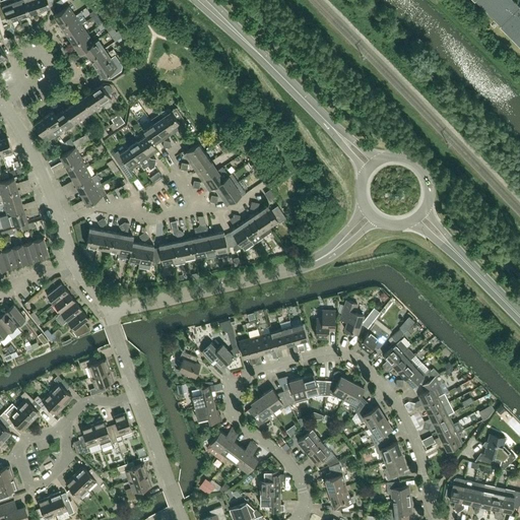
[(28,14),(23,0),(15,0),(13,1),(18,17),(28,14)]
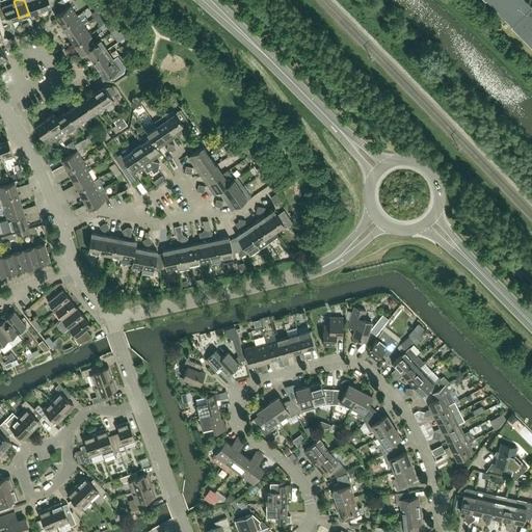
[(41,10),(36,0),(24,0),(29,15),(41,10)]
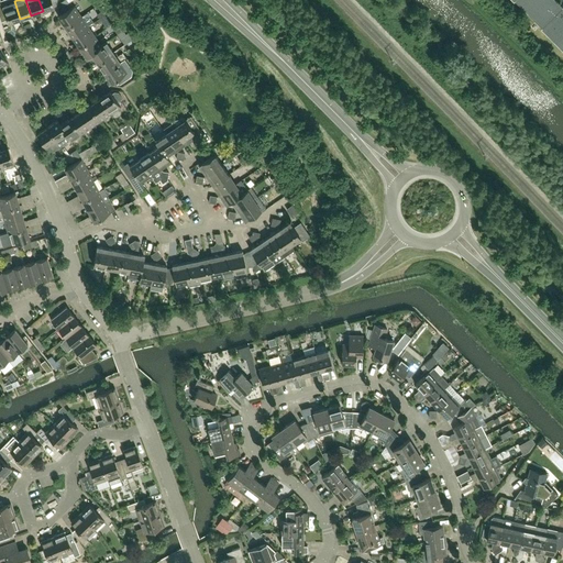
[(39,0),(43,11),(54,7),(52,0),(39,0)]
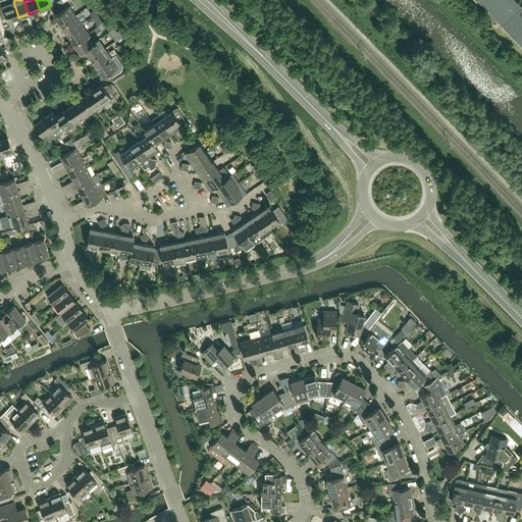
[(477,0),(502,24),(521,5),(515,0),(477,0)]
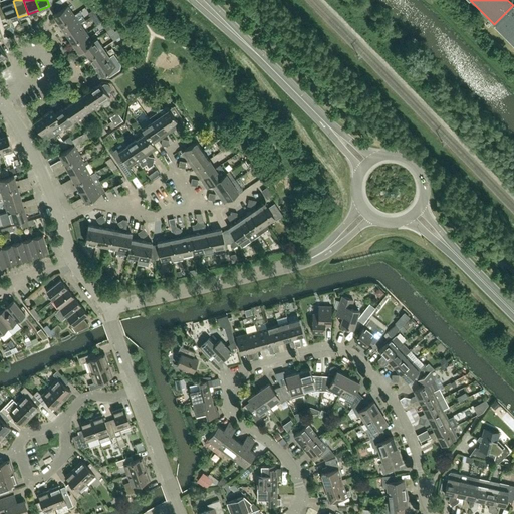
[(18,17),(13,1),(2,5),(8,21),(18,17)]
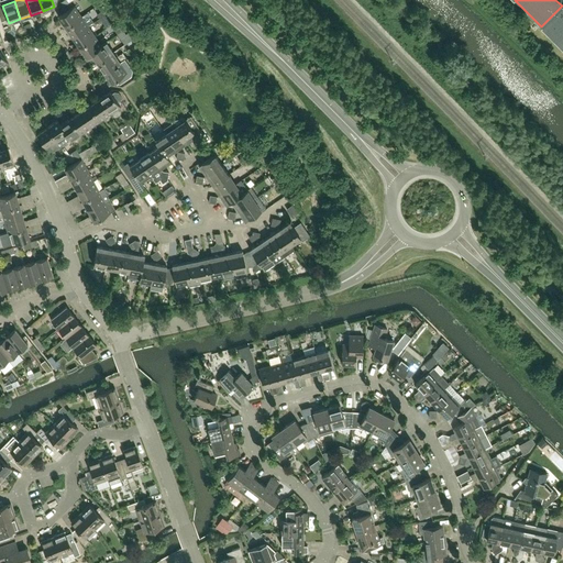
[(562,3),(562,6),(541,26),(540,28),(562,50),(562,3)]
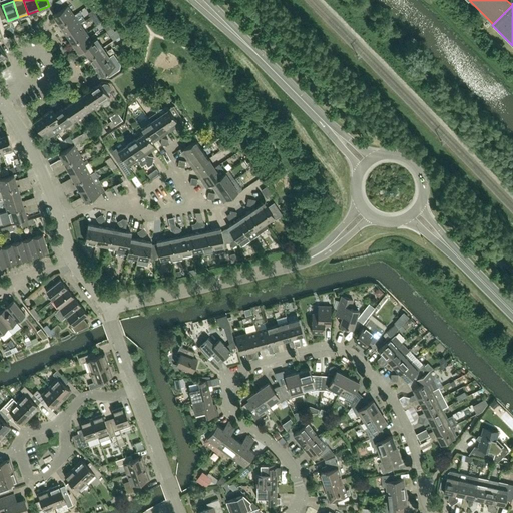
[(60,25),(74,15),(68,6),(53,15),(60,25)]
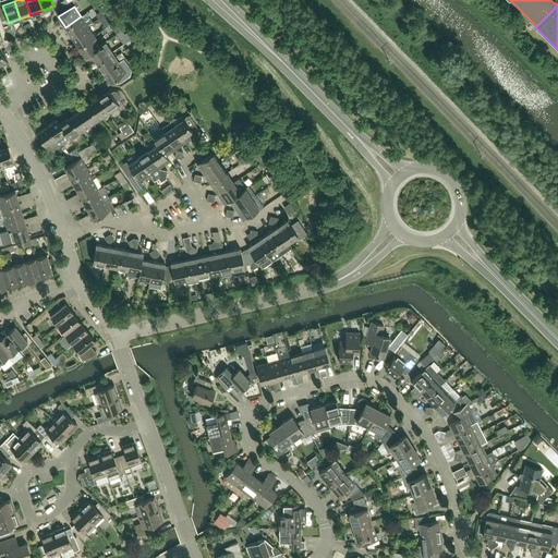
[(72,37),(87,26),(81,16),(65,27),(72,37)]
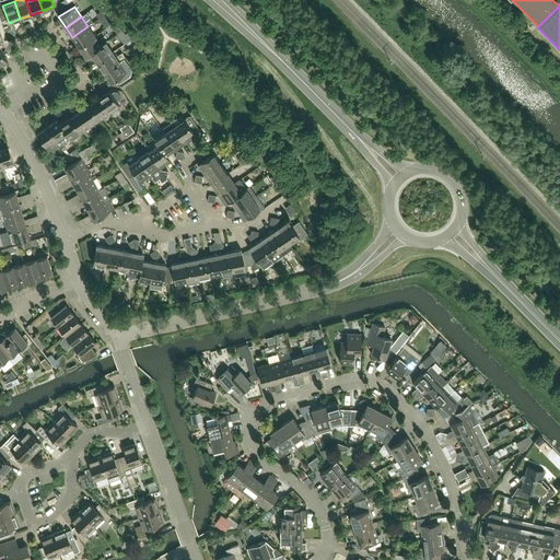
[(79,47),(94,36),(88,26),(72,37),(79,47)]
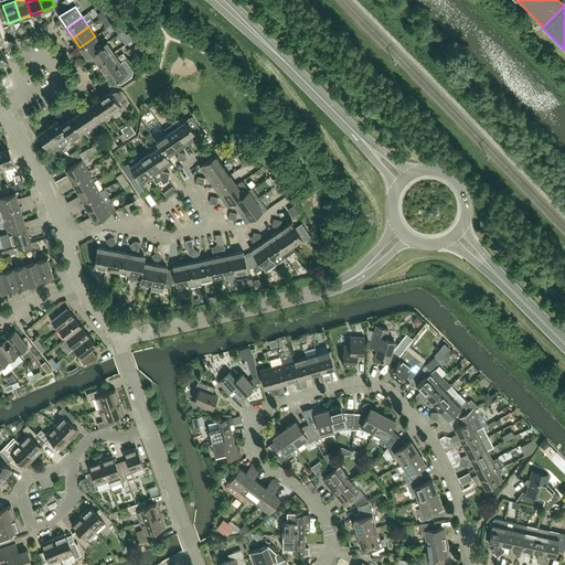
[(91,53),(102,46),(102,45),(95,36),(80,48),(86,57),(92,54),(91,53)]
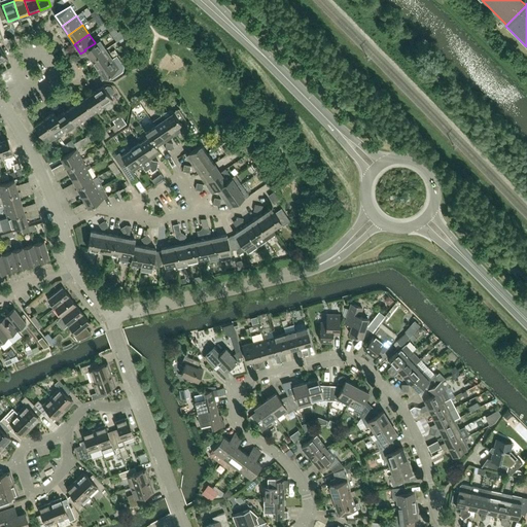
[(92,59),(106,49),(99,39),(95,42),(95,43),(84,49),(85,50),(92,59)]
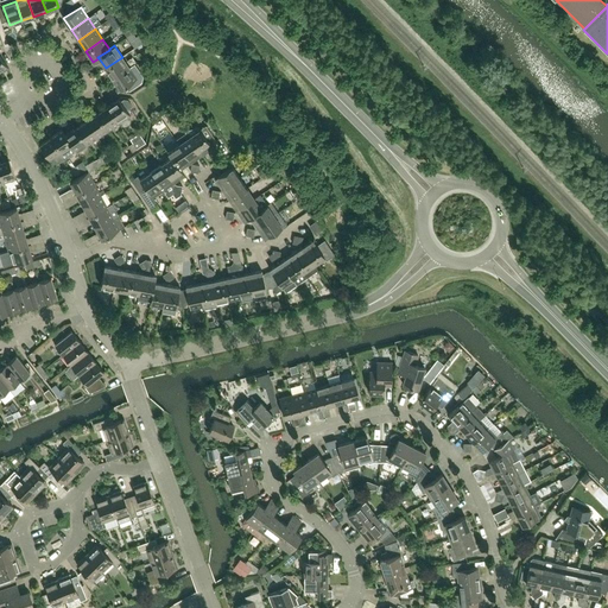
[(113,78),(130,67),(122,57),(106,68),(113,78)]
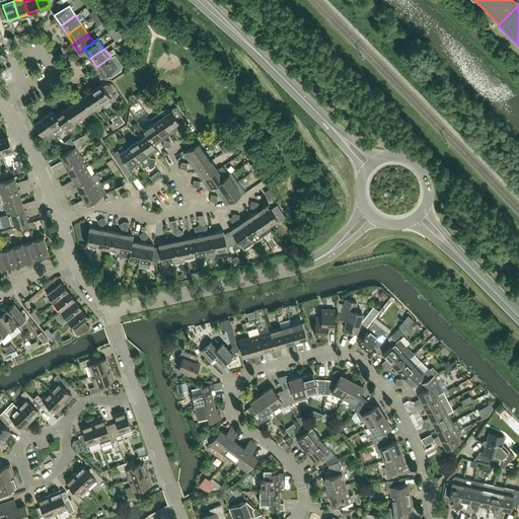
[(115,55),(110,57),(96,67),(102,77),(104,75),(105,77),(110,78),(122,69),(122,65),(115,55)]
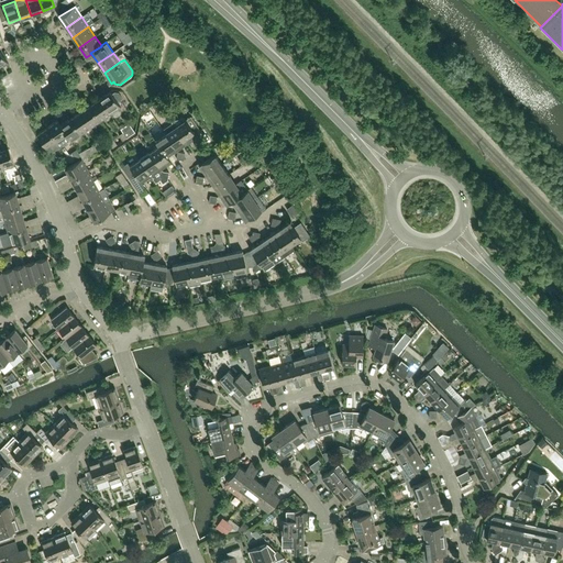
[(121,107),(118,102),(122,98),(118,92),(114,91),(111,94),(110,91),(99,98),(110,114),(121,107)]
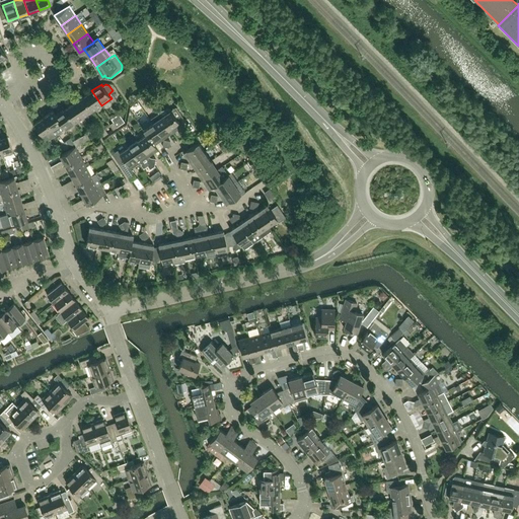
[(101,105),(91,90),(82,97),(92,112),(101,105)]
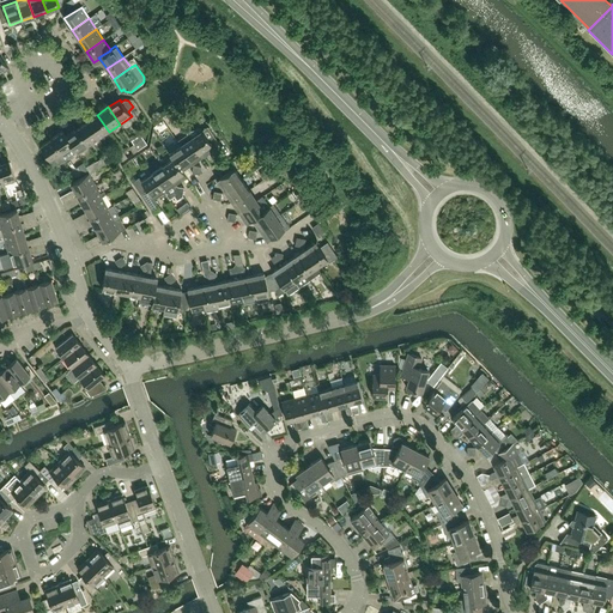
[(109,132),(97,115),(87,122),(98,139),(109,132)]
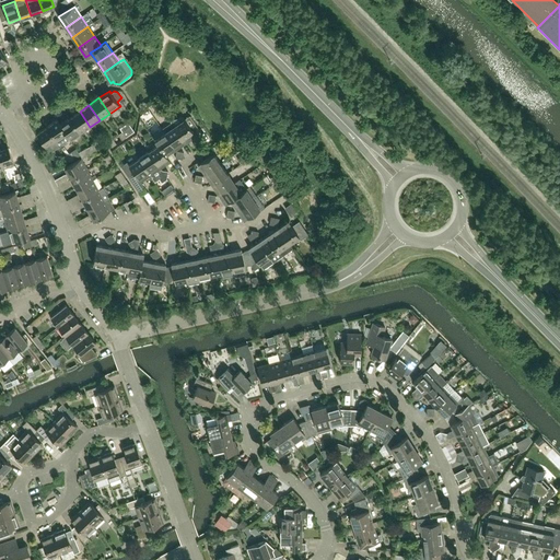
[(90,127),(80,112),(70,118),(80,133),(90,127)]
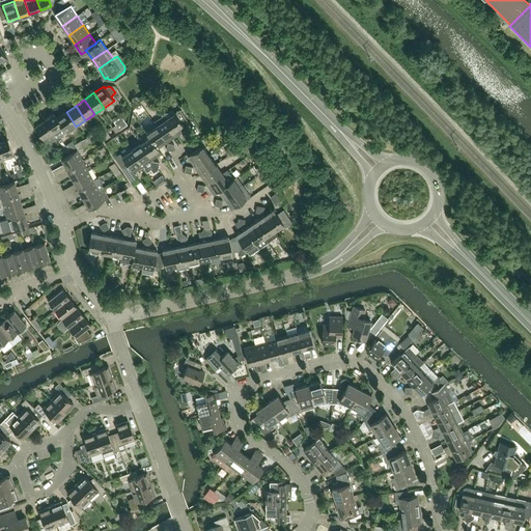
[(179,110),(174,113),(173,111),(163,113),(161,114),(165,119),(175,135),(185,129),(184,127),(189,122),(179,110)]
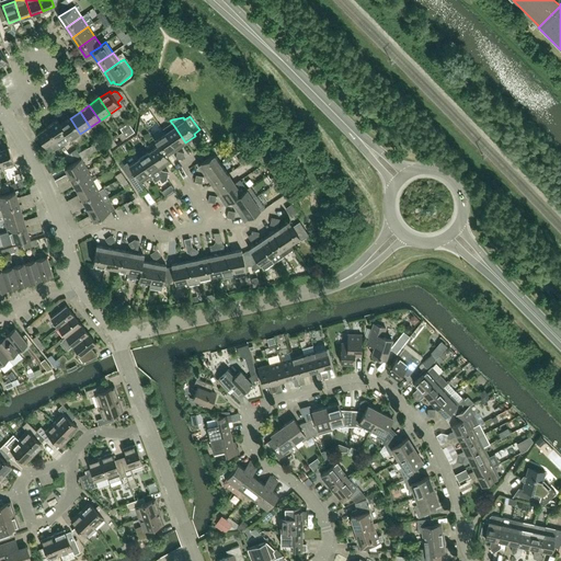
[(80,134),(70,118),(60,124),(60,125),(67,136),(68,138),(70,141),(80,134)]
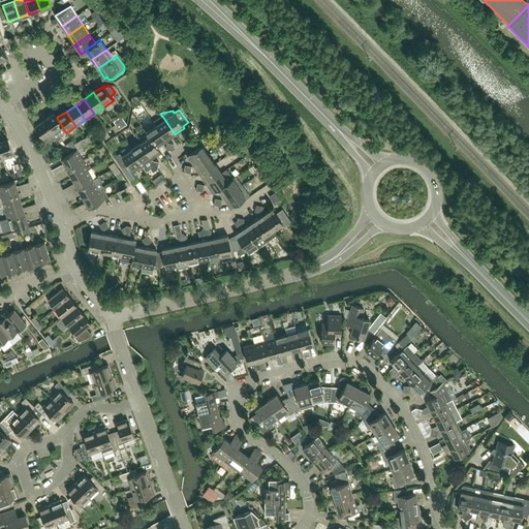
[(44,120),(56,136),(64,130),(63,128),(57,118),(57,117),(54,113),(44,120)]
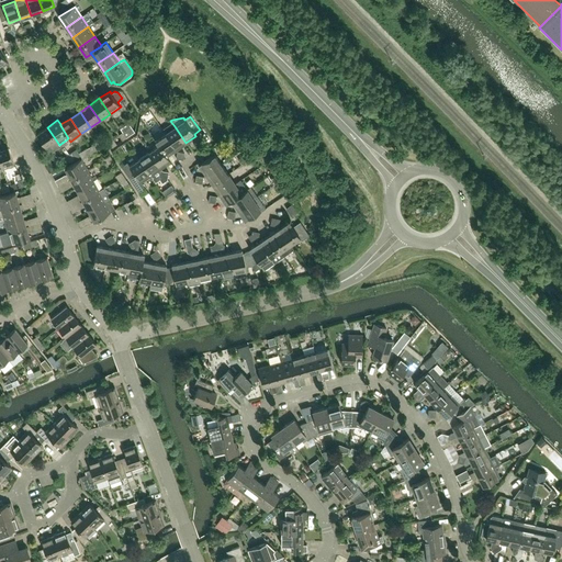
[(186,143),(175,126),(170,121),(170,122),(171,123),(163,130),(165,134),(176,149),(186,143)]
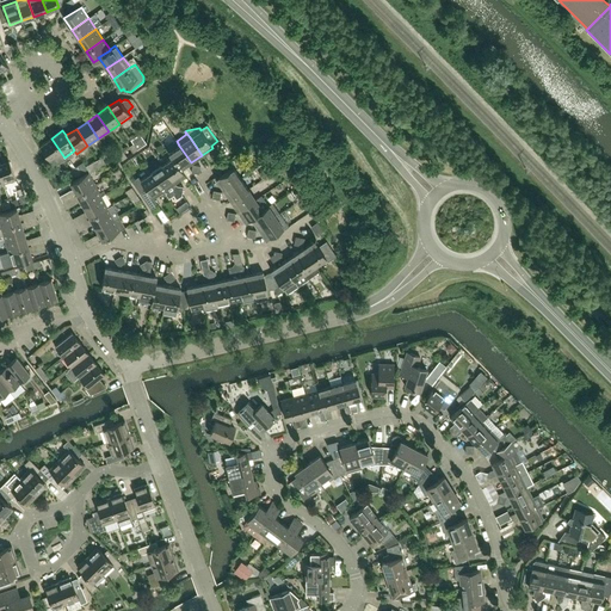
[(53,165),(65,158),(51,139),(39,146),(53,165)]
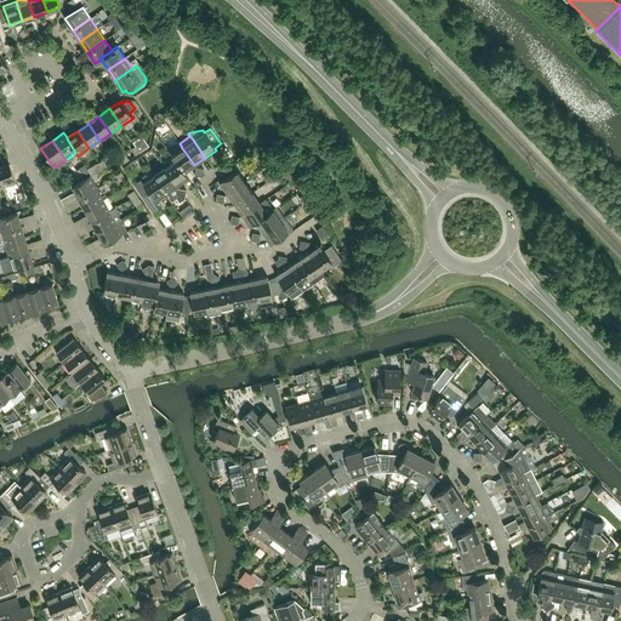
[(194,165),(182,148),(180,143),(167,151),(175,161),(176,161),(183,172),(194,165)]
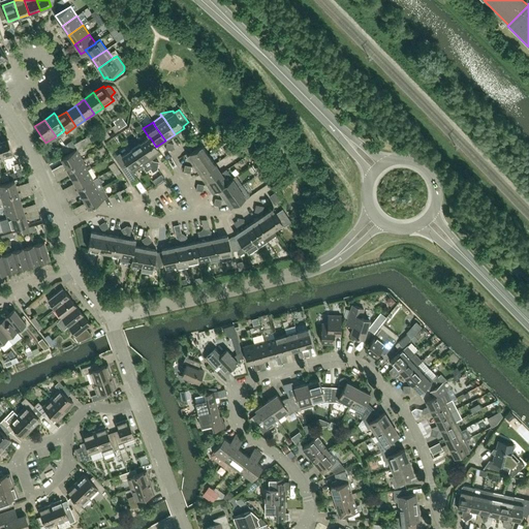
[(13,155),(6,135),(1,137),(2,141),(0,141),(0,152),(2,159),(13,155)]
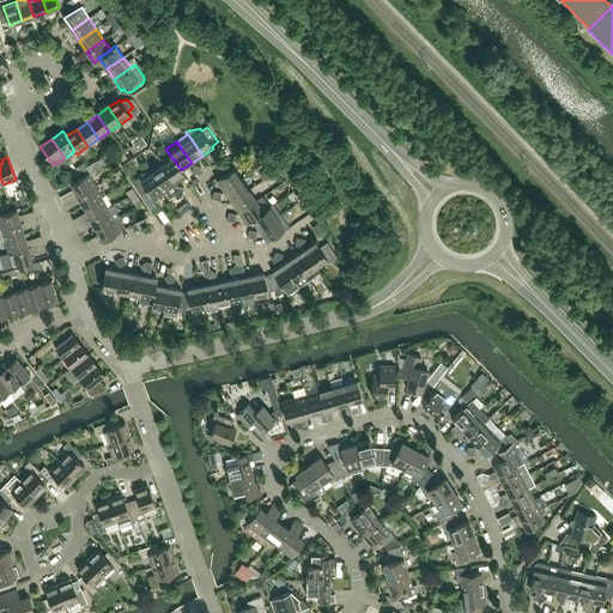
[(186,176),(181,170),(174,159),(173,159),(163,167),(175,183),(186,176)]
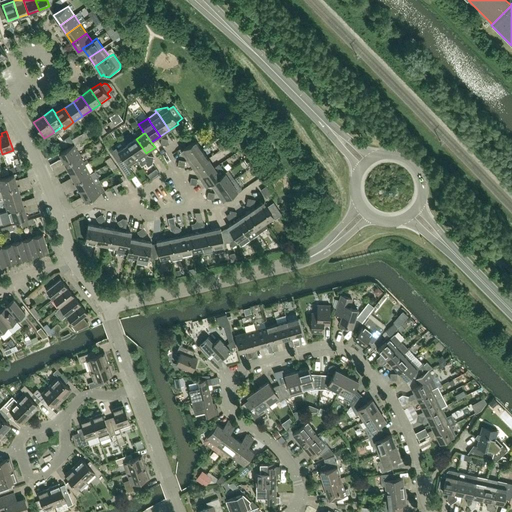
[(84,139),(82,134),(72,139),(75,144),(81,141),(84,139)]
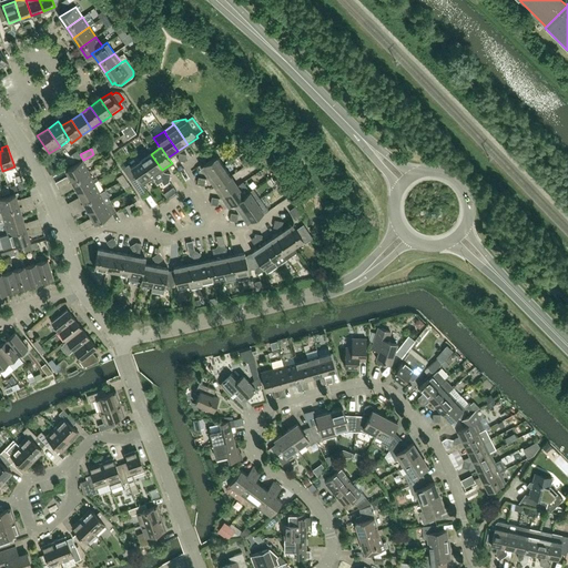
[(162,170),(151,154),(141,161),(152,176),(162,170)]
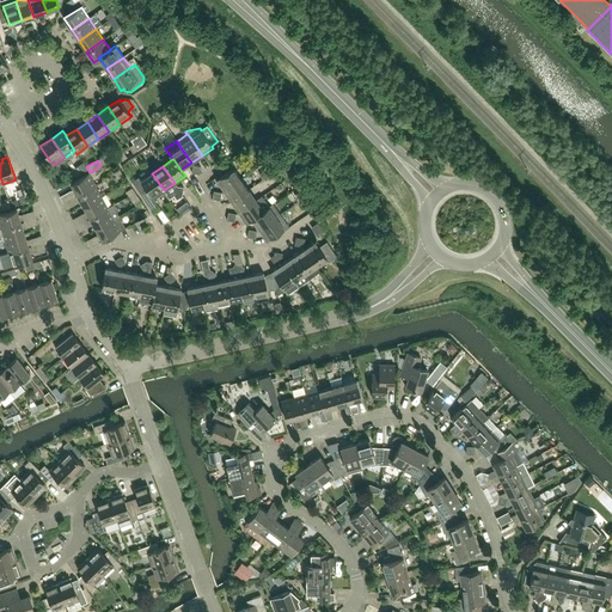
[(224,191),(242,179),(233,167),(216,179),(224,191)]
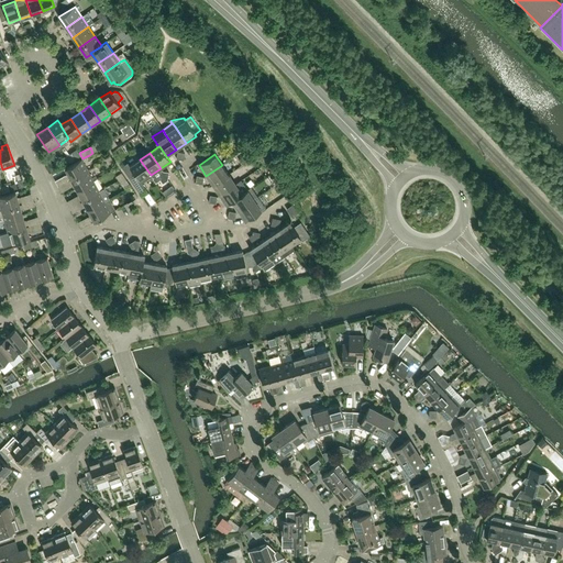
[(245,155),(238,159),(242,165),(249,161),(245,155)]
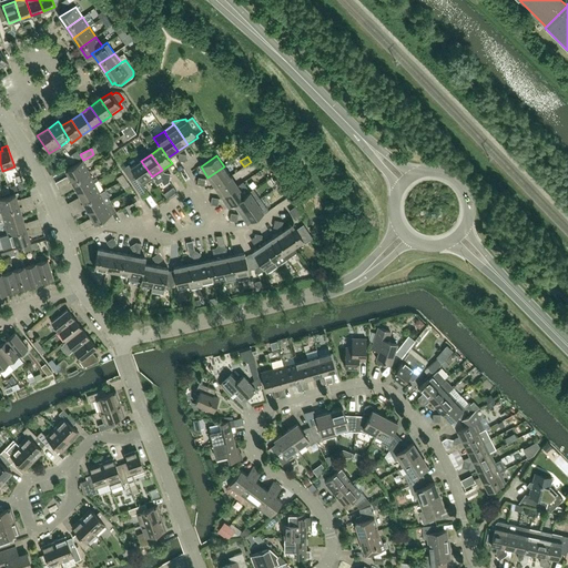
[(89,172),(82,161),(66,170),(71,181),(89,172)]
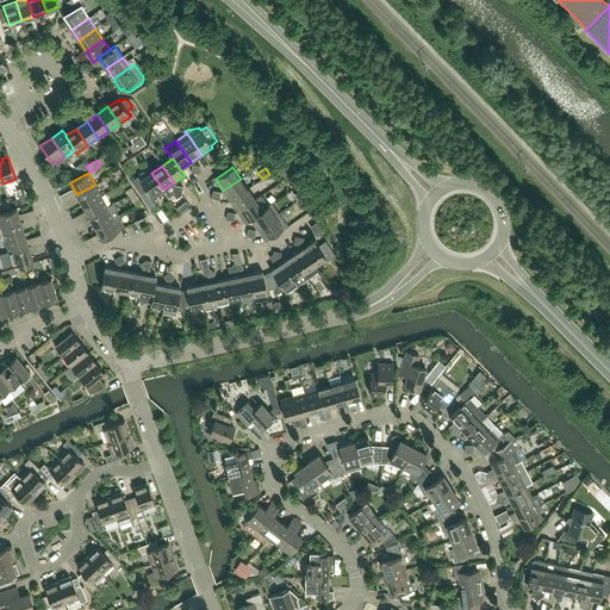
[(153,198),(163,190),(151,173),(141,180),(138,178),(132,181),(151,210),(157,205),(153,198)]
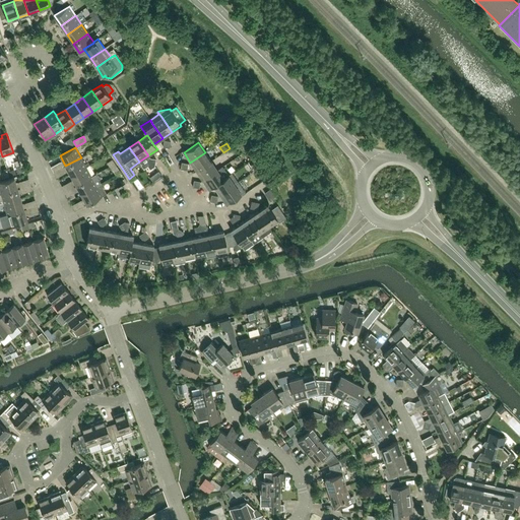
[(196,172),(211,161),(205,152),(190,163),(196,172)]
